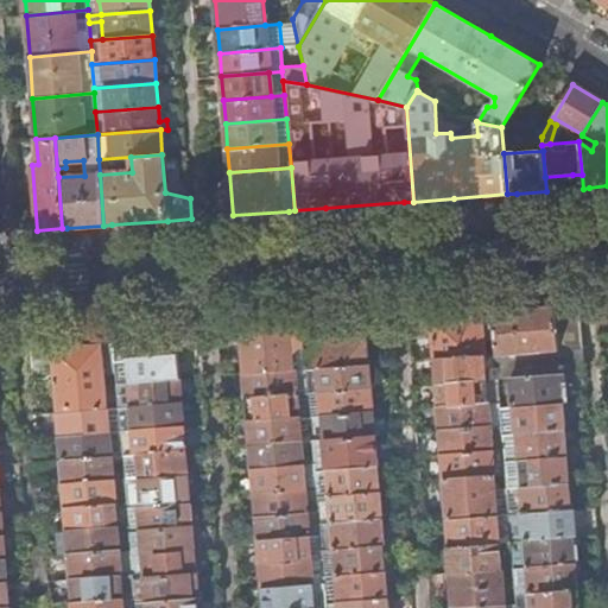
[(607,305),(596,306),(599,337),(607,336),(607,305)]
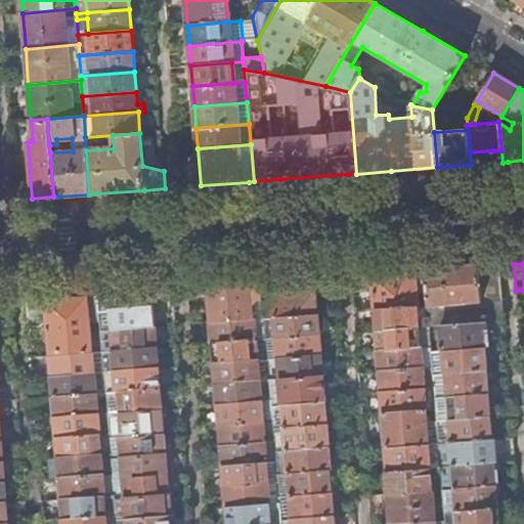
[(505,323),(499,265),(425,271),(428,307),(429,321),(430,329),(440,328),(483,324),(505,323)]
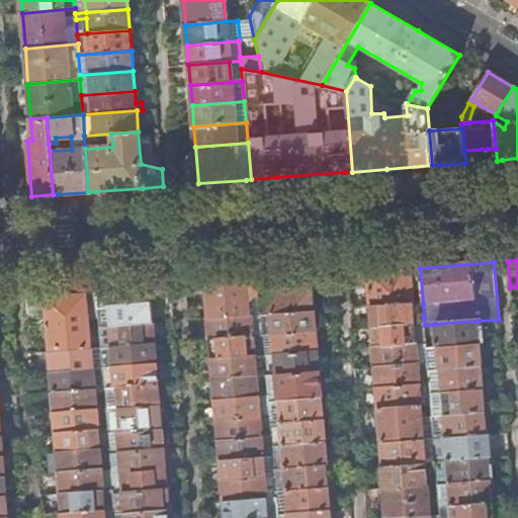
[(423,304),(420,268),(392,270),(367,272),(369,308),(412,305),(423,304)]
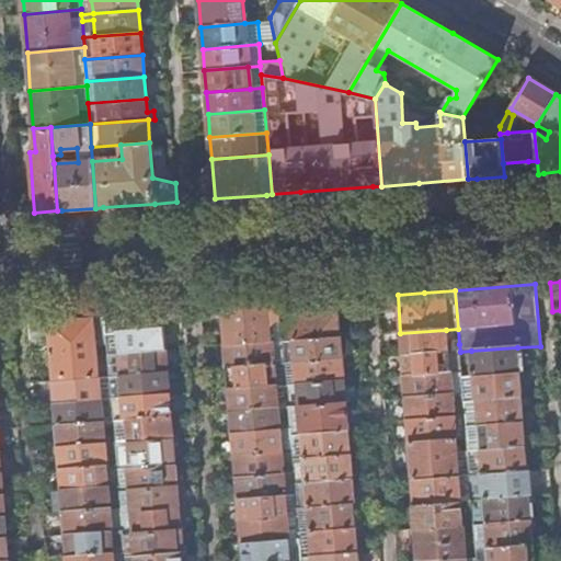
[(271,305),(271,297),(221,301),(222,309),(271,305)]
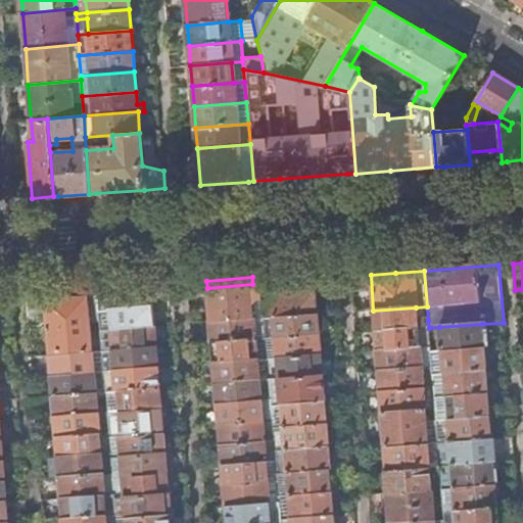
[(264,320),(262,298),(260,283),(252,284),(207,288),(199,288),(193,289),(187,299),(190,325),(209,324),(264,320)]
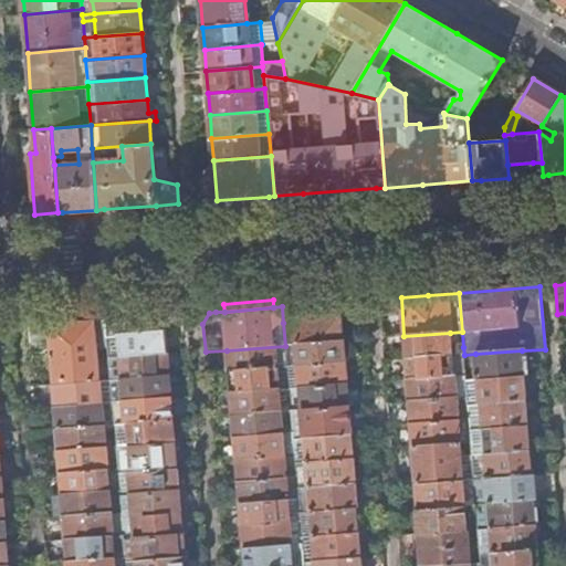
[(167,355),(164,316),(106,321),(108,346),(109,359),(121,358),(167,355)]
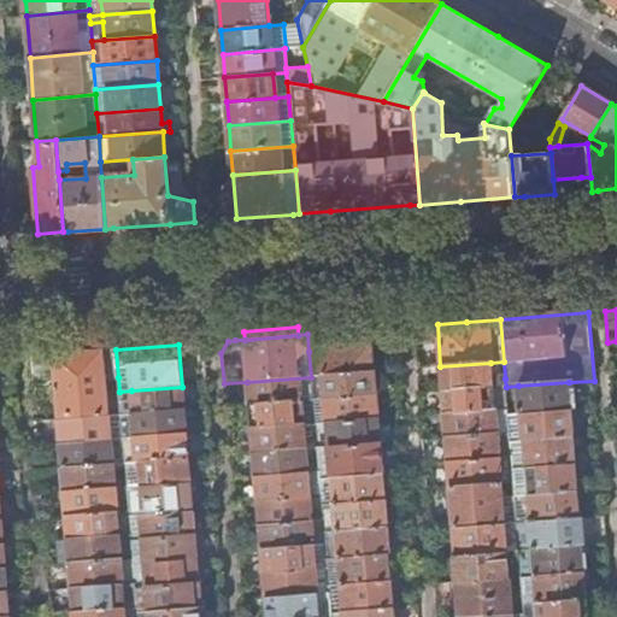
[(374,371),(371,347),(339,350),(309,352),(311,377),(374,371)]
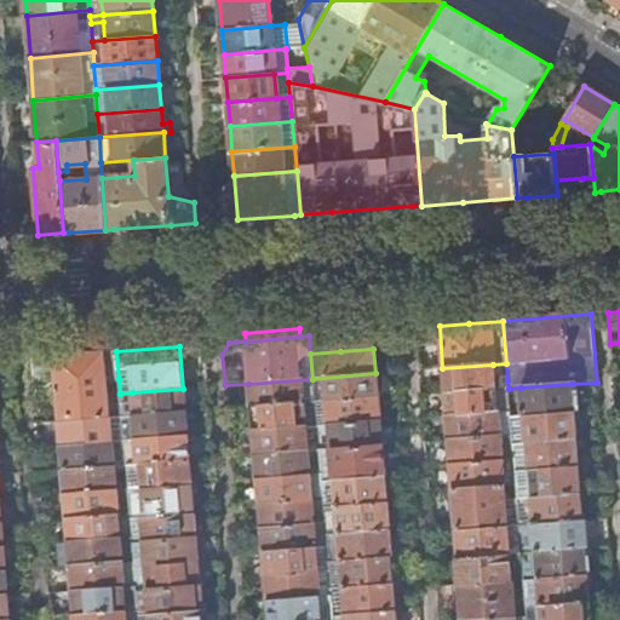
[(119,379),(116,351),(29,356),(32,385),(56,384),(59,422),(110,418),(109,406),(115,405),(114,397),(109,397),(107,380),(119,379)]
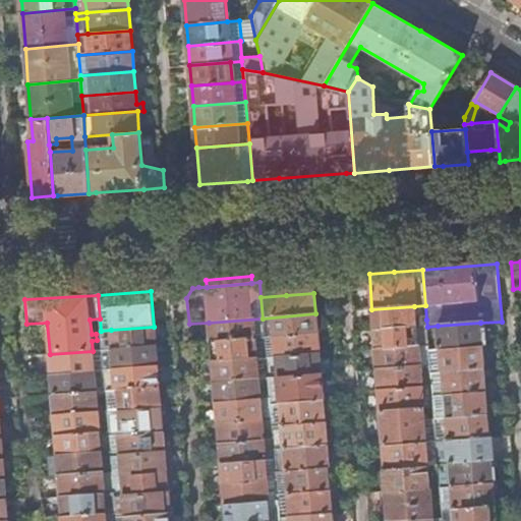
[(416,321),(414,306),(371,309),(373,331),(427,327),(426,320),(416,321)]
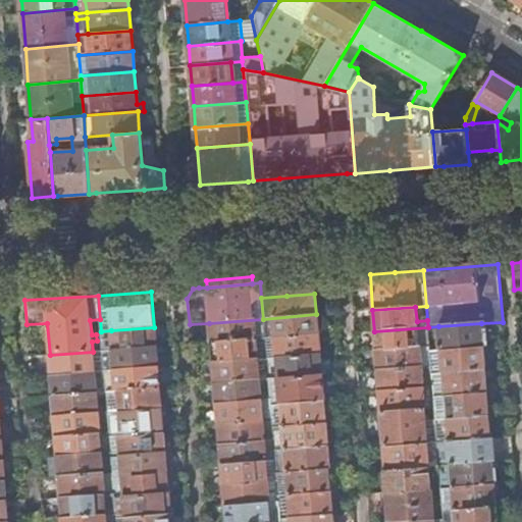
[(317,335),(316,314),(263,319),(264,338),(317,335)]
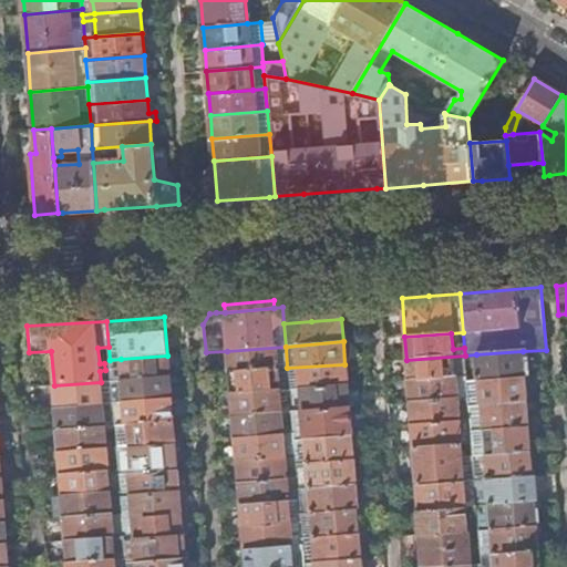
[(287,368),(286,347),(227,351),(228,372),(287,368)]
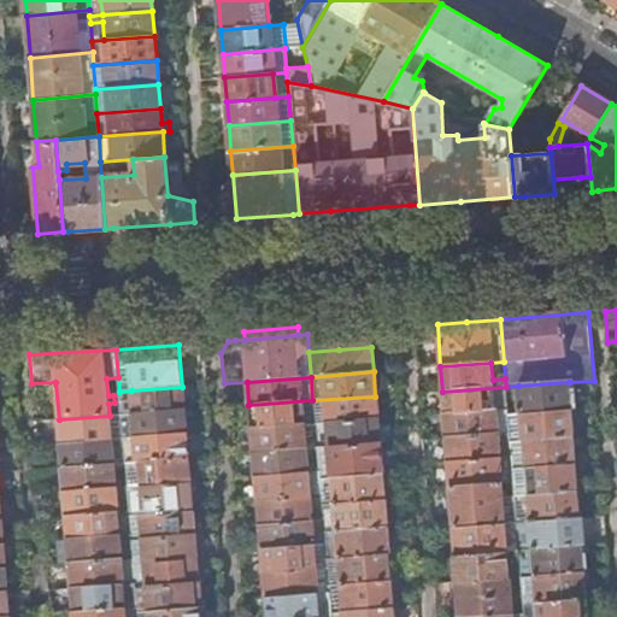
[(574,407),(575,392),(573,389),(570,389),(569,382),(518,386),(522,415),(571,411),(571,409),(574,407)]
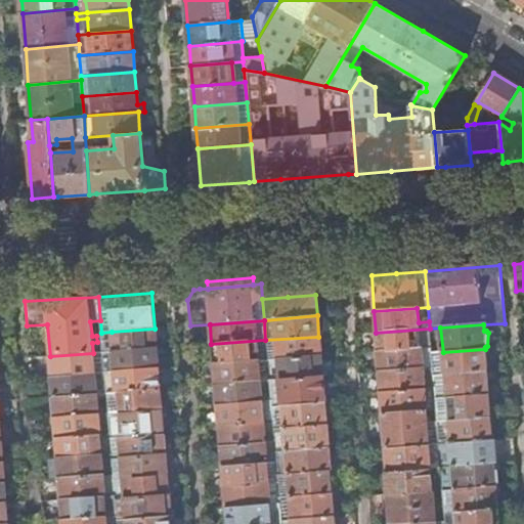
[(157,349),(155,329),(112,332),(114,352),(157,349)]
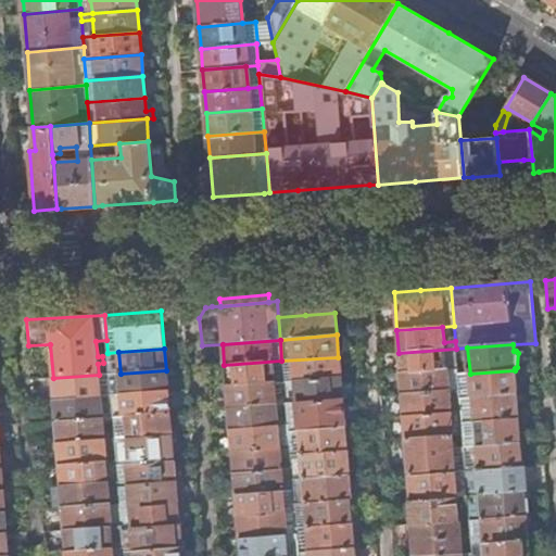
[(457,370),(456,349),(399,353),(400,375),(457,370)]
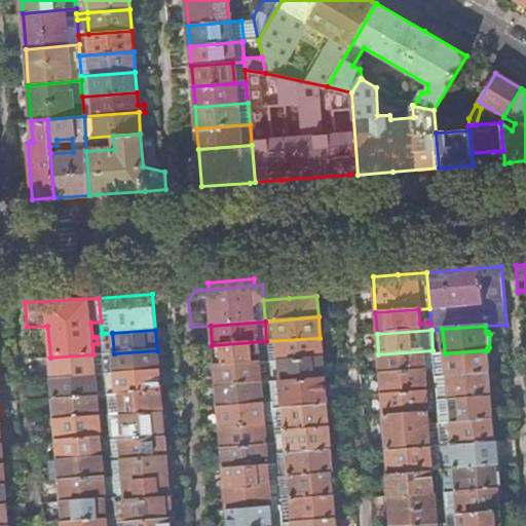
[(322,359),(320,338),(266,341),(268,363),(322,359)]
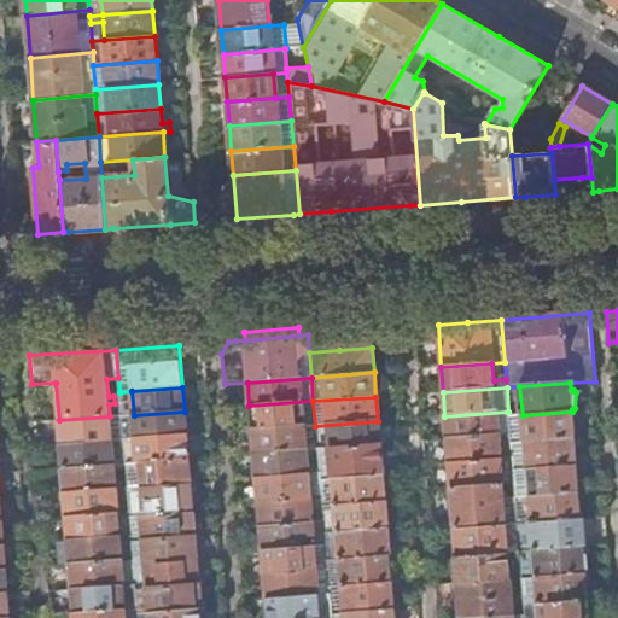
[(315,426),(313,401),(249,406),(251,431),(315,426)]
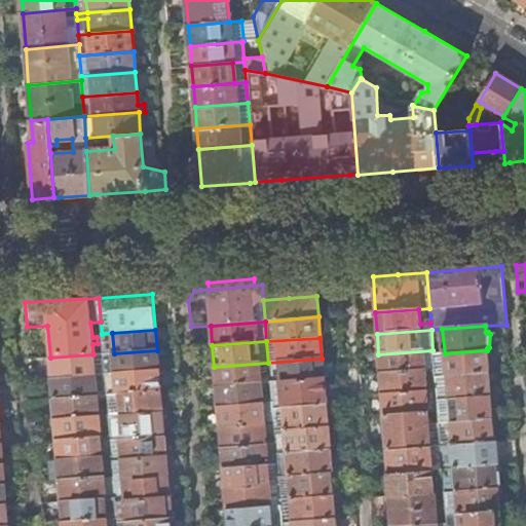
[(158,370),(157,350),(114,353),(115,374),(158,370)]
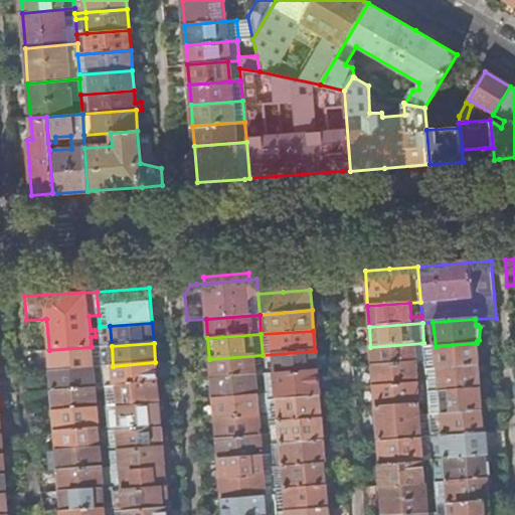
[(425,361),(424,347),(423,343),(370,347),(372,366),(425,361)]
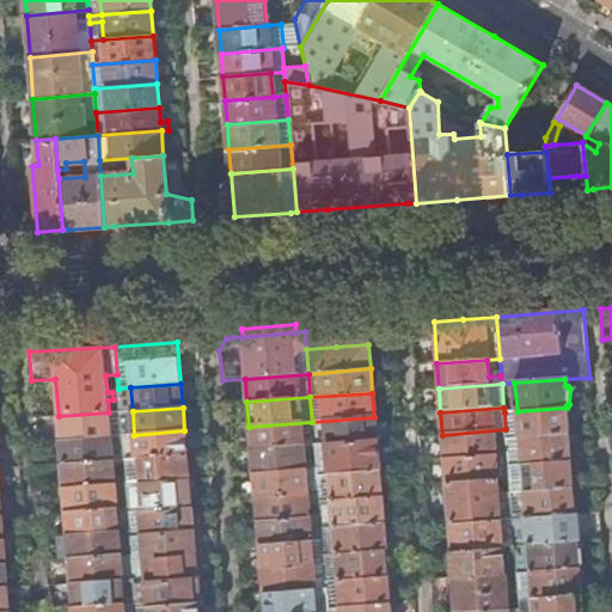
[(569,434),(567,408),(518,411),(516,412),(505,412),(506,429),(506,440),(569,434)]
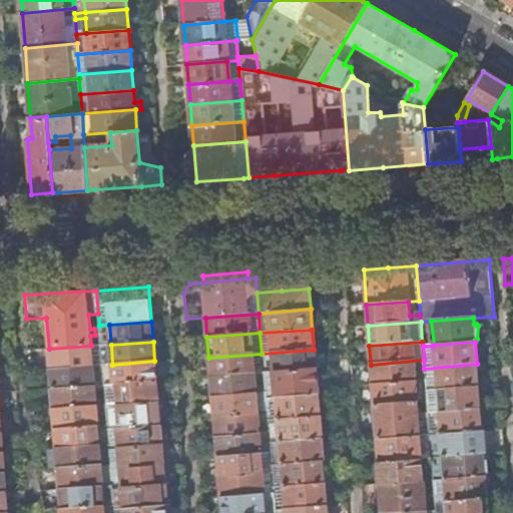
[(93,366),(91,346),(49,349),(50,369),(93,366)]
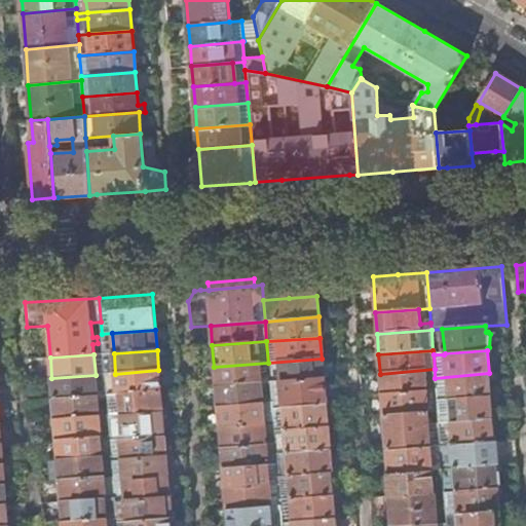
[(324,378),(322,359),(268,363),(270,383),(279,382),(324,378)]
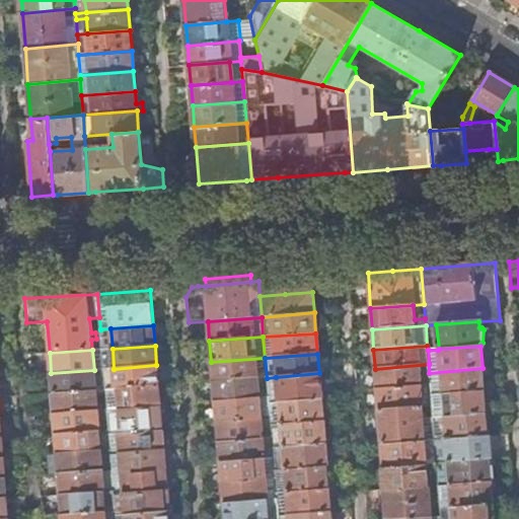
[(267,378),(265,358),(211,362),(213,381),(267,378)]
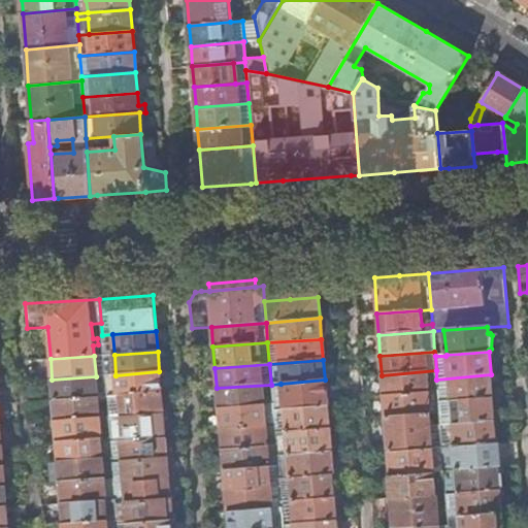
[(437,392),(436,380),(436,370),(382,375),(383,396),(427,392),(437,392)]
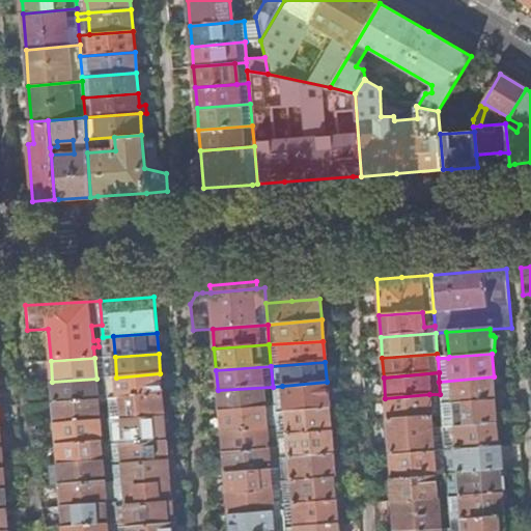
[(162,394),(160,373),(116,378),(106,379),(107,393),(107,398),(118,397),(162,394)]
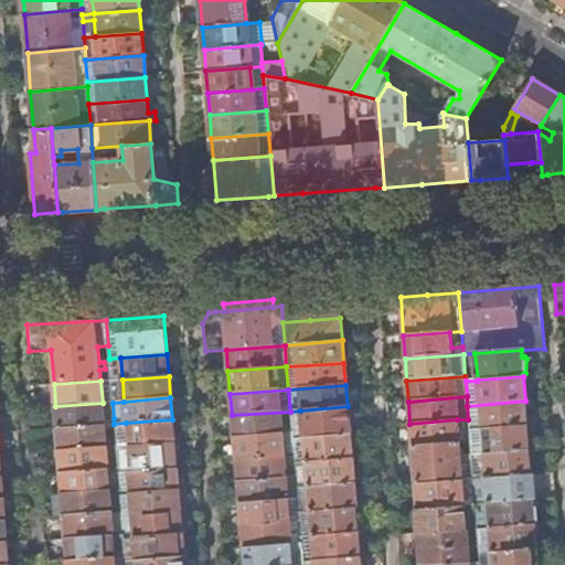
[(528,425),(525,401),(467,406),(468,419),(469,430),(528,425)]
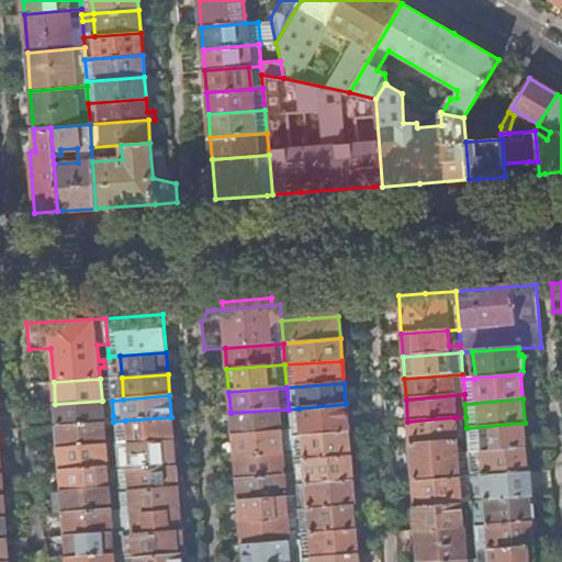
[(113,416),(112,401),(102,401),(55,404),(57,426),(103,423),(103,417),(113,416)]
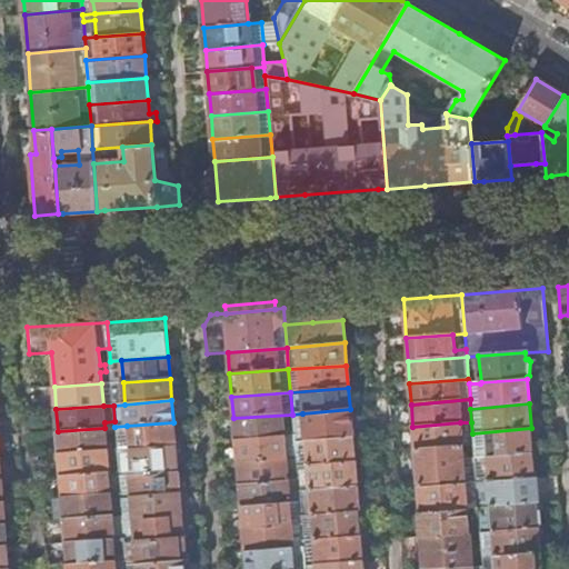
[(352,436),(350,409),(302,413),(305,440),(352,436)]
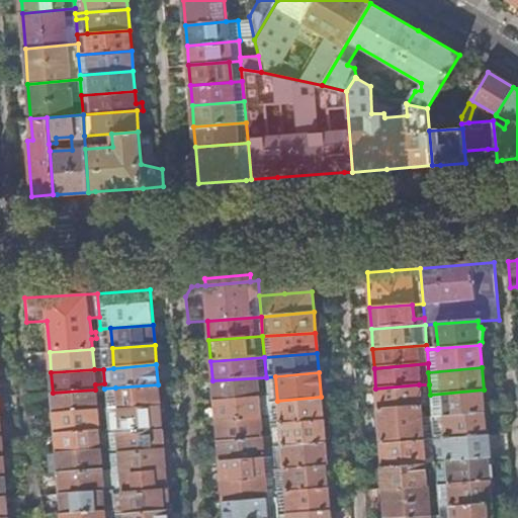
[(267,399),(266,377),(212,380),(214,402),(267,399)]
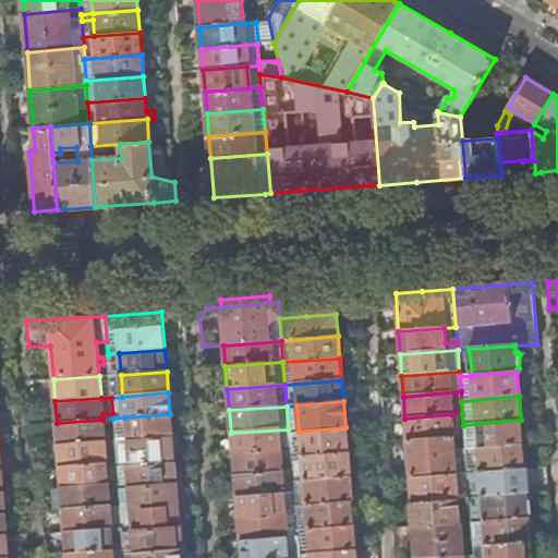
[(172,439),(170,414),(124,417),(125,431),(113,432),(114,440),(114,444),(172,439)]
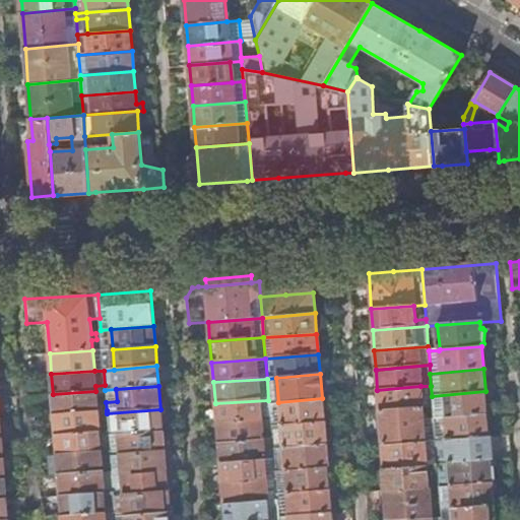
[(421,406),(420,386),(377,390),(379,409),(421,406)]
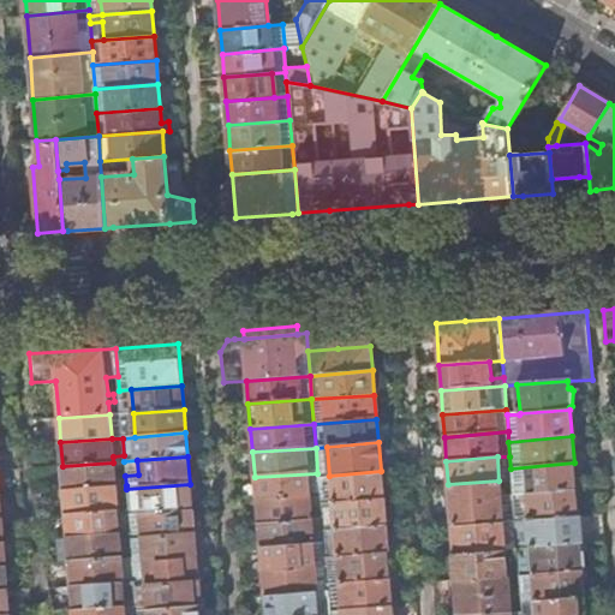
[(126,485),(125,476),(124,461),(113,463),(63,466),(64,490),(115,487),(126,485)]
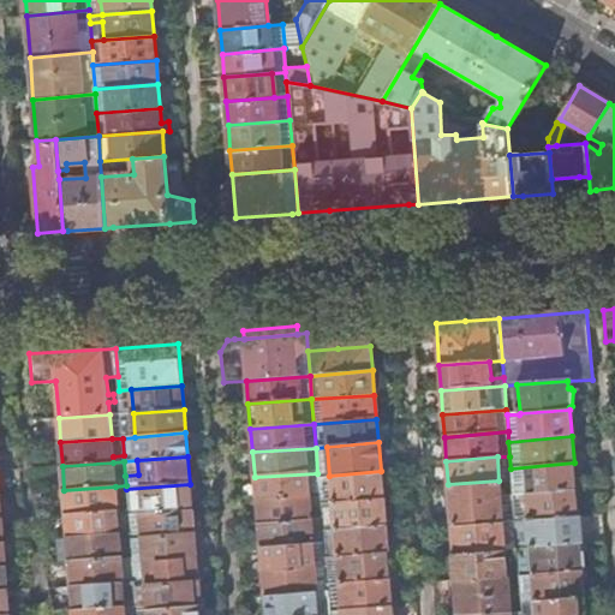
[(575,490),(574,463),(511,469),(512,478),(513,495),(575,490)]
